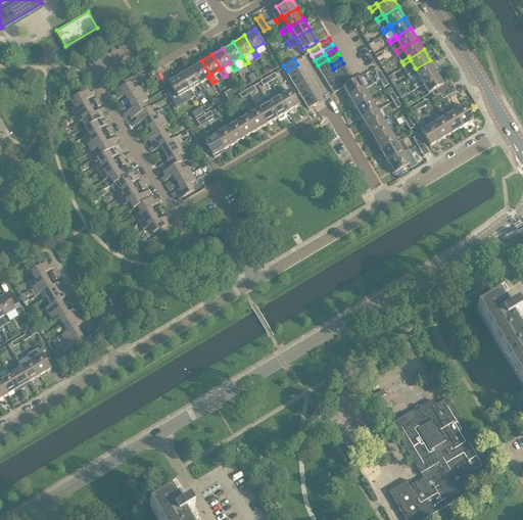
[(328,59),(318,65),(321,71),(331,64),(328,59)]
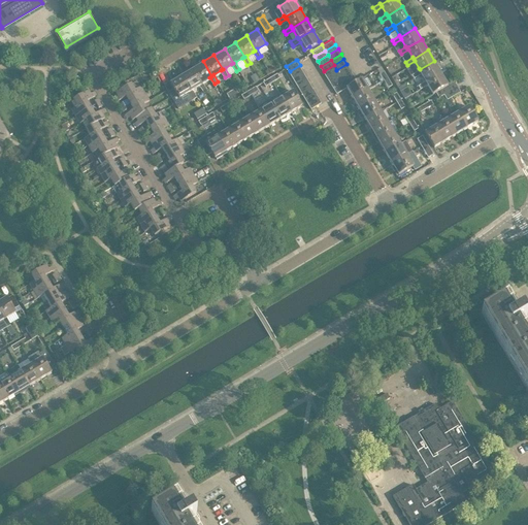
[(211,76),(203,61),(192,68),(201,83),(199,84),(204,90),(207,89),(203,81),(209,77),(211,76)]
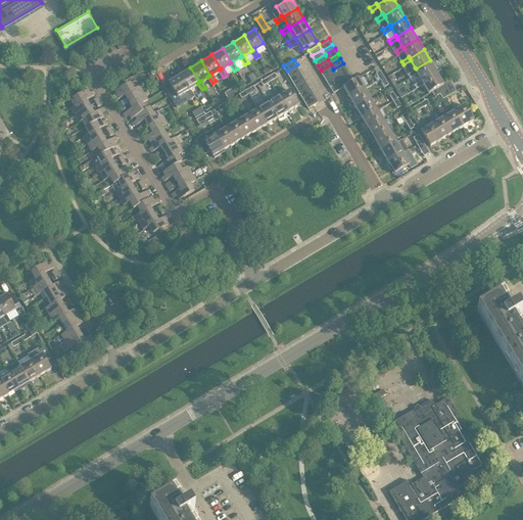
[(422,80),(436,71),(430,60),(416,68),(415,67),(408,72),(410,75),(417,71),(421,78),(422,80)]
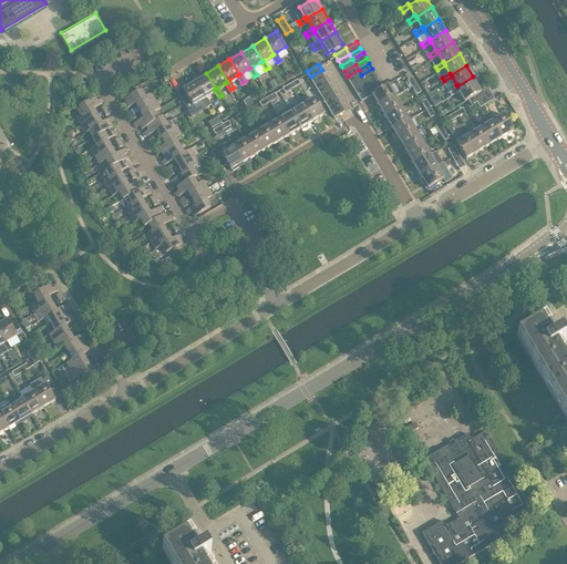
[(364,81),(375,74),(372,69),(361,75),(364,81)]
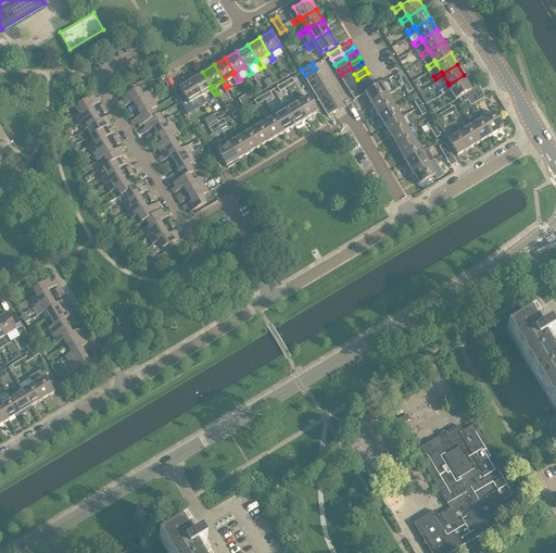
[(318,74),(316,68),(305,75),(308,80),(318,74)]
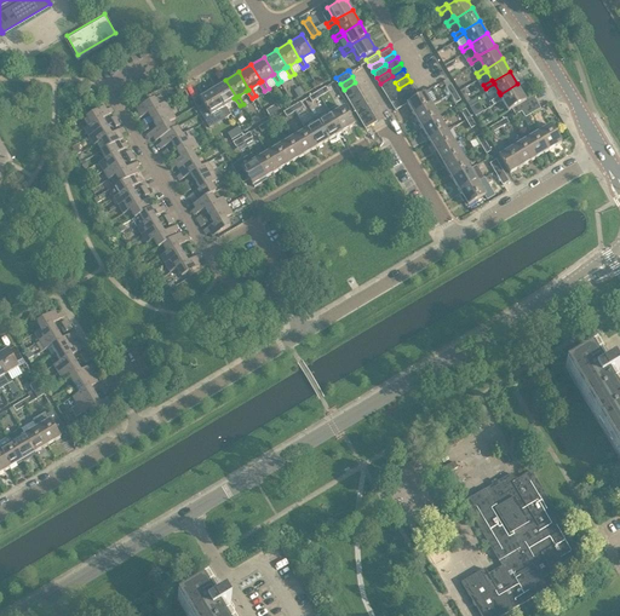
[(392,76),(380,84),(384,90),(395,82),(392,76)]
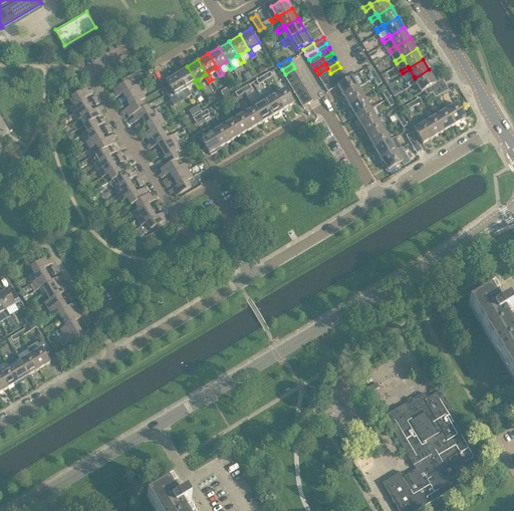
[(265,77),(272,73),(277,69),(275,65),(263,73),(265,77)]
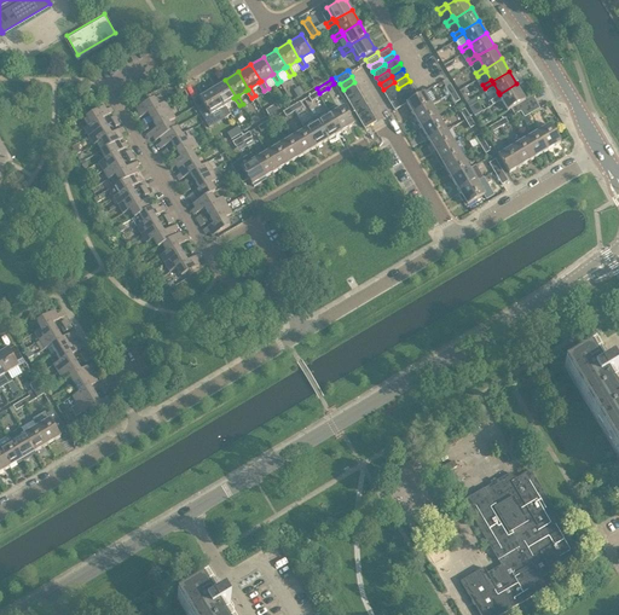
[(225,80),(213,87),(223,104),(220,105),(226,114),(230,111),(225,103),(233,98),(236,97),(225,80)]
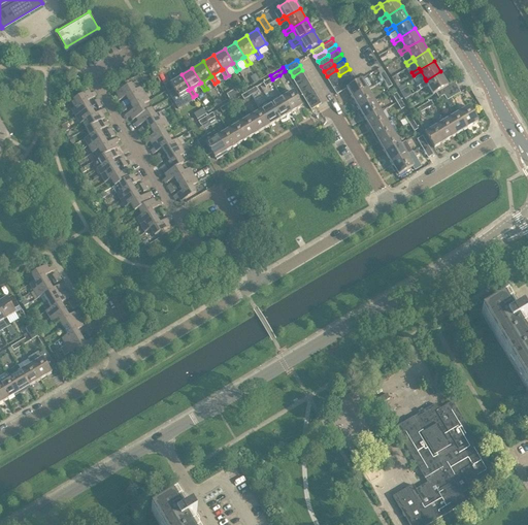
[(342,79),(353,74),(350,69),(339,75),(342,79)]
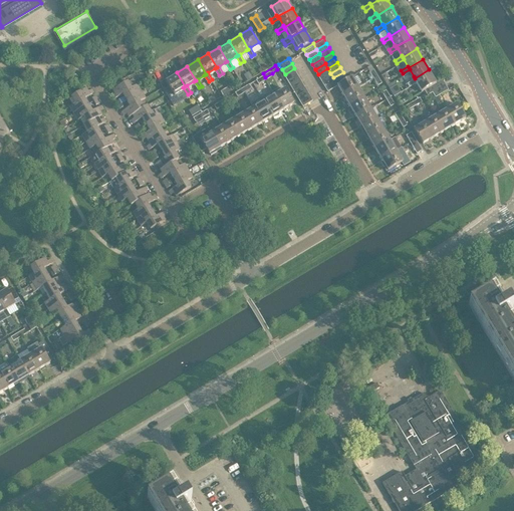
[(287,79),(297,73),(294,68),(285,74),(287,79)]
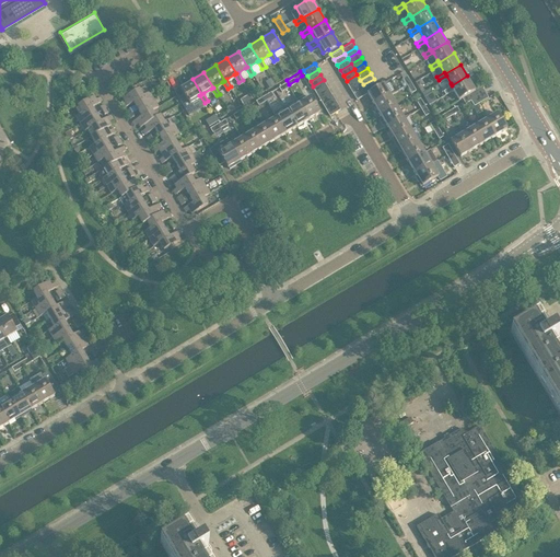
[(357,74),(347,81),(350,85),(360,80),(357,74)]
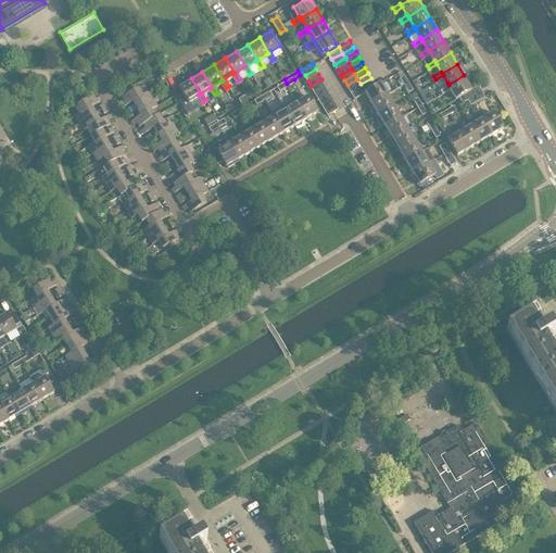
[(464,75),(449,85),(447,83),(441,88),(442,91),(450,87),(456,97),(458,95),(462,100),(467,97),(481,88),(478,83),(471,87),(464,75)]
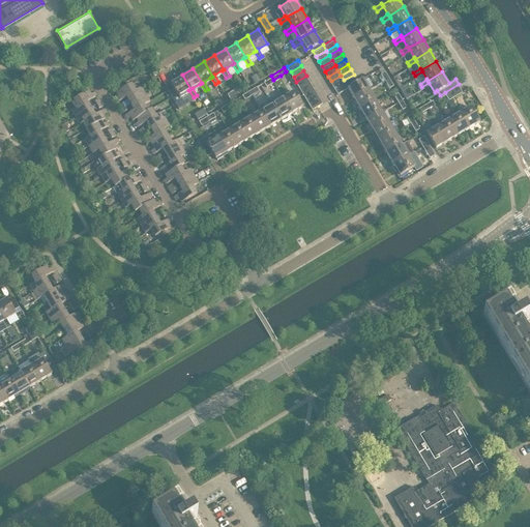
[(178,96),(182,104),(186,101),(182,94),(188,90),(190,89),(182,75),(171,81),(172,84),(178,93),(179,96),(178,96)]
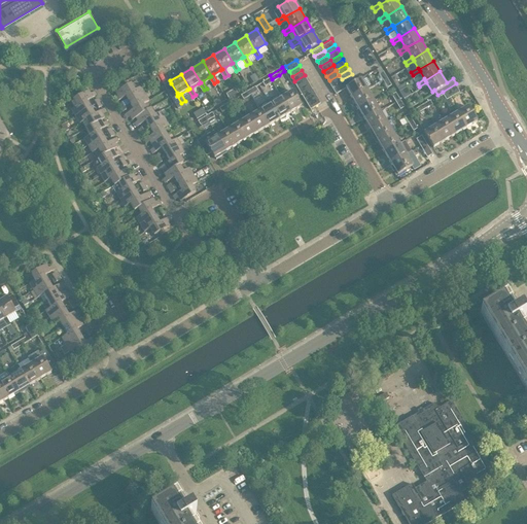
[(346,84),(355,79),(352,74),(342,79),(345,85),(346,85),(346,84)]
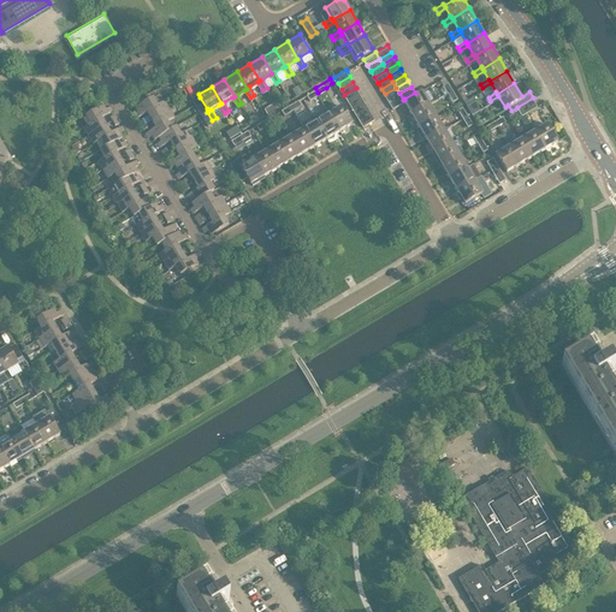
[(348,100),(360,94),(356,88),(344,95),(348,100)]
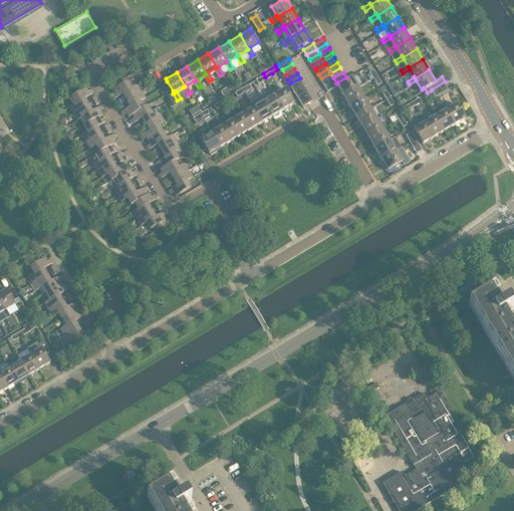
[(330,73),(321,78),(324,83),(333,77),(330,73)]
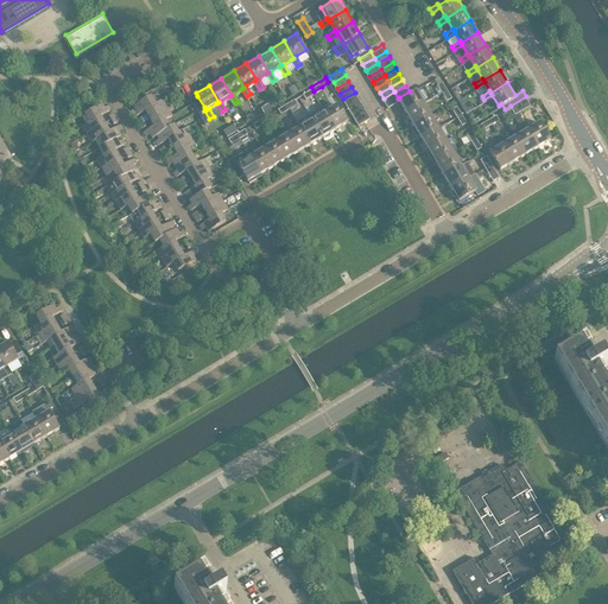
[(399,97),(399,99),(406,110),(423,101),(416,88),(410,91),(399,97)]
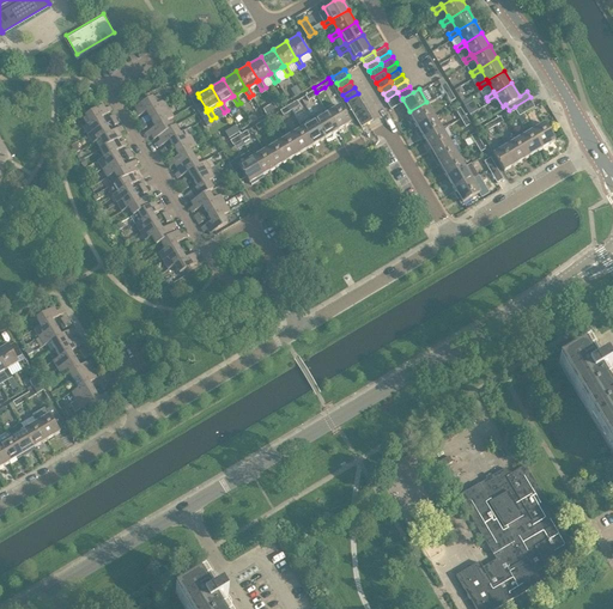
[(398,92),(387,99),(390,105),(401,99),(398,92)]
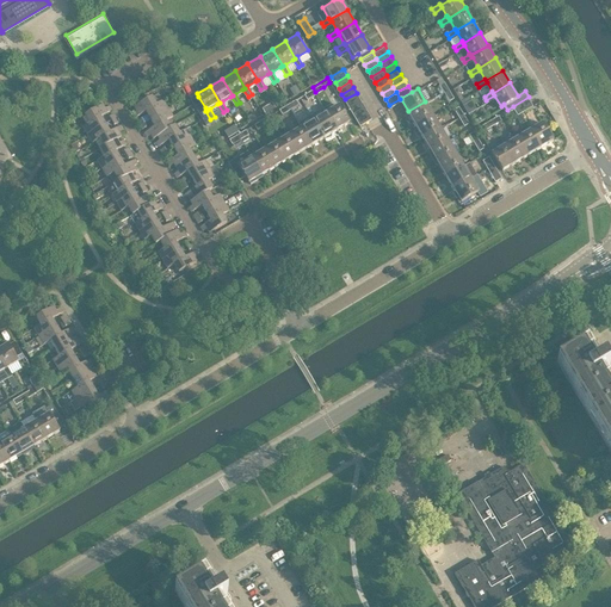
[(156,101),(155,101),(152,93),(134,104),(136,107),(131,110),(135,115),(146,109),(146,107),(156,101)]
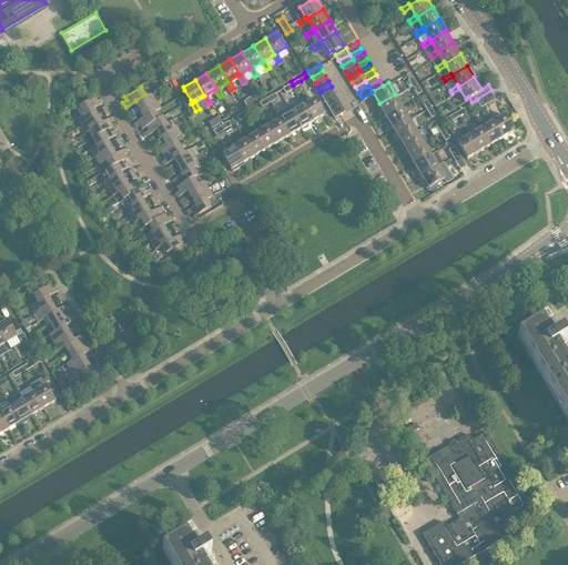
[(324,98),(335,91),(332,87),(321,92),(324,98)]
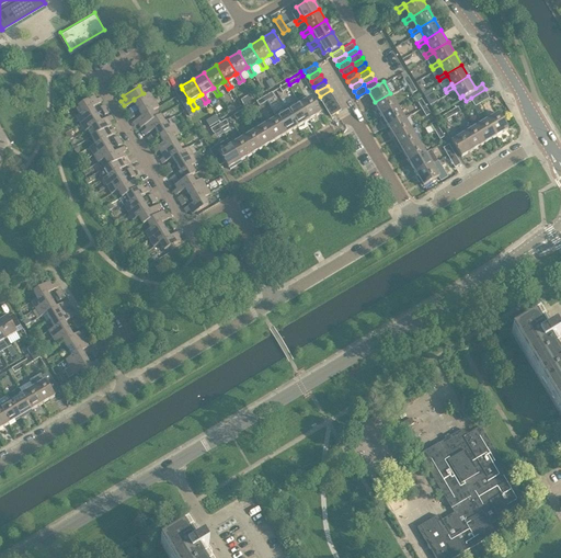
[(425,90),(430,100),(437,97),(433,88),(425,90)]
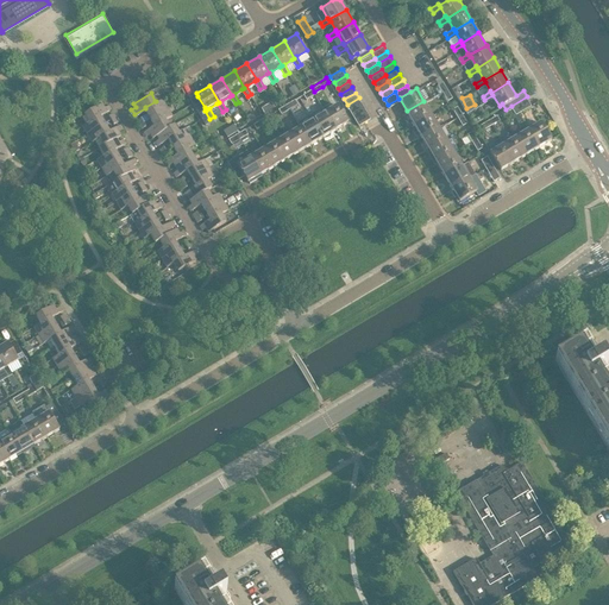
[(150,115),(167,105),(162,96),(155,101),(156,101),(145,107),(145,108),(150,115)]
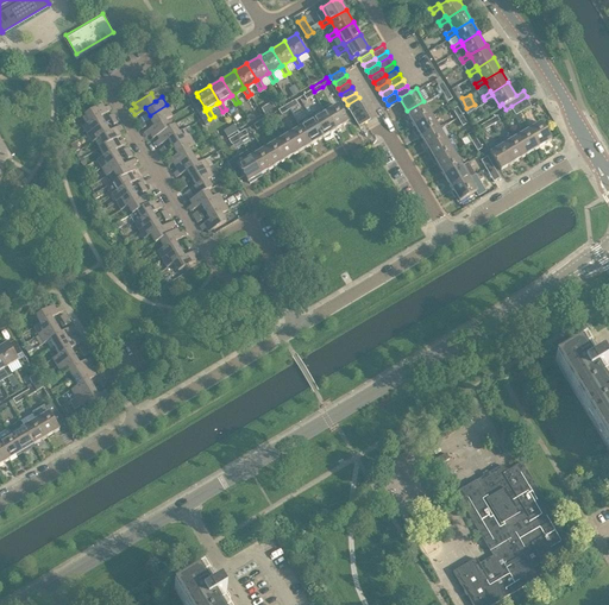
[(205,107),(198,96),(192,100),(198,111),(205,107)]
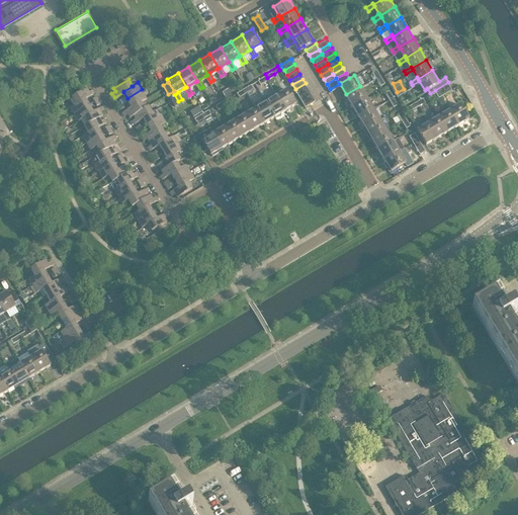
[(451,87),(448,82),(435,90),(438,95),(451,87)]
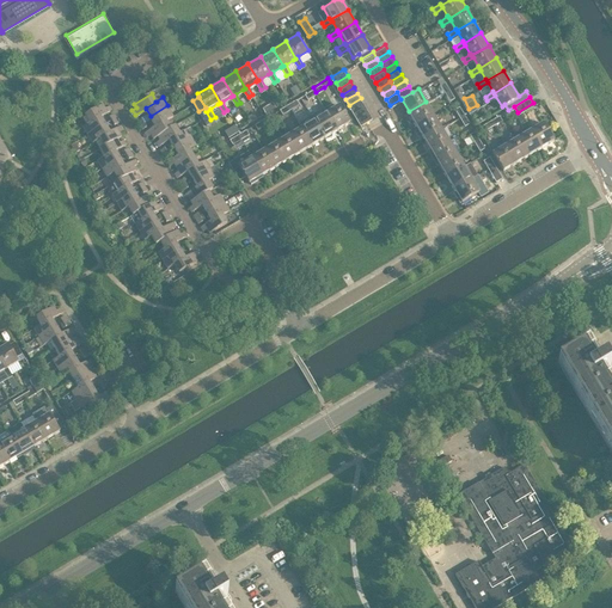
[(353,111),(365,104),(361,98),(349,105),(353,111)]
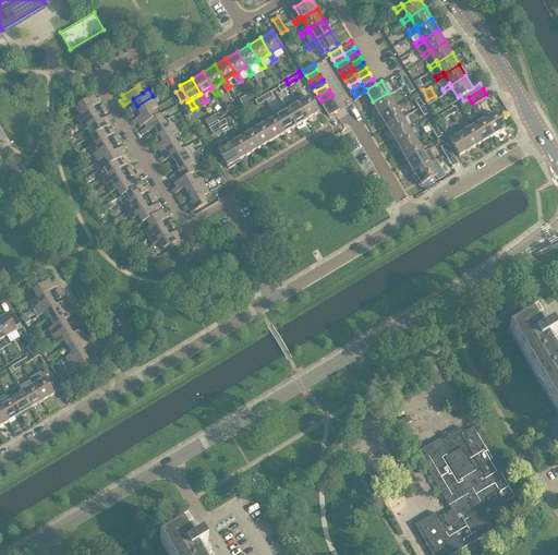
[(242,100),(251,95),(249,91),(240,96),(242,100)]
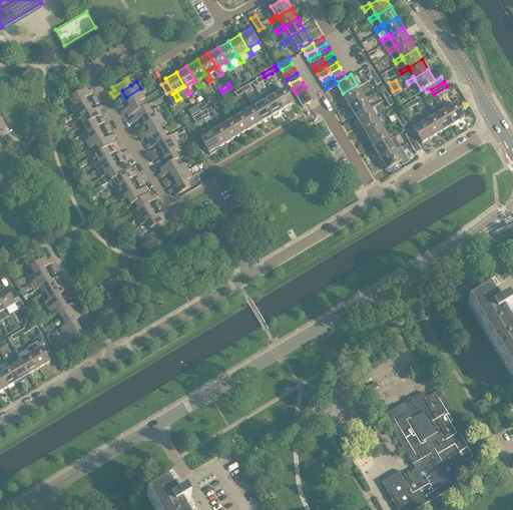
[(75,100),(84,95),(93,90),(91,86),(87,88),(85,85),(71,93),(75,100)]
